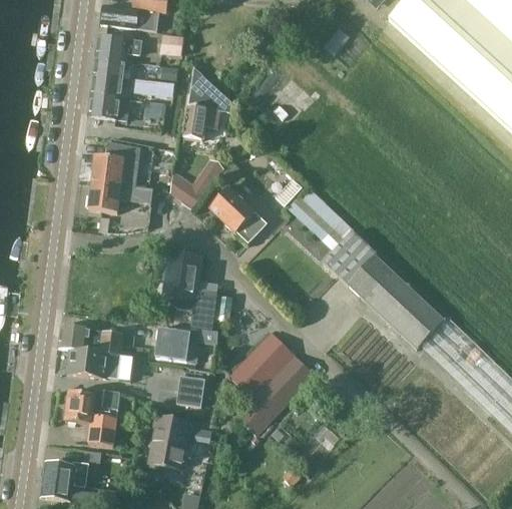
[(131,0),(130,8),(101,3),(99,22),(156,29),(158,13),(165,14),(167,0),(131,0)]
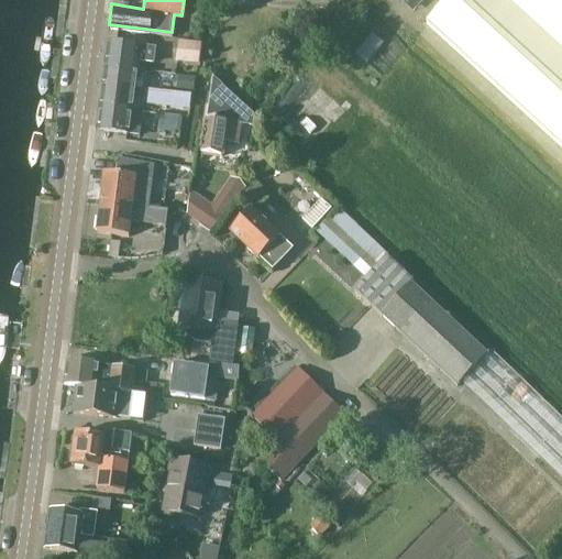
[(447,0),(427,23),(561,146),(561,0),(447,0)]
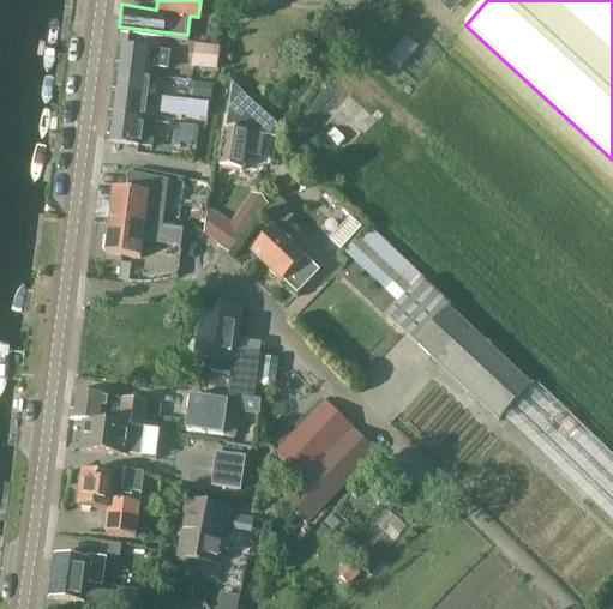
[(164,48),(116,41),(113,65),(148,70),(149,62),(162,64),(164,48)]
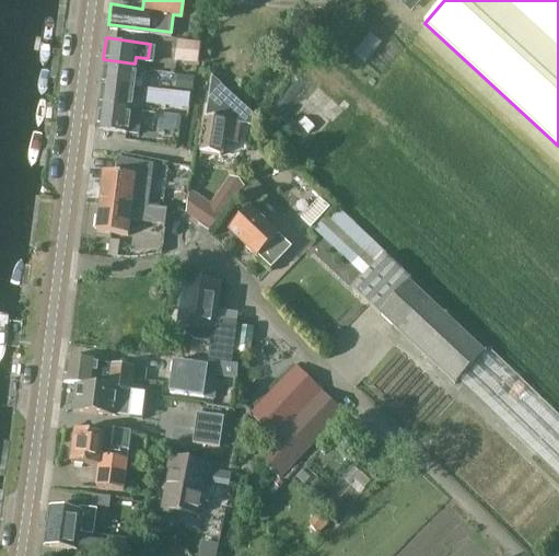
[(197,62),(199,41),(175,37),(172,59),(197,62)]
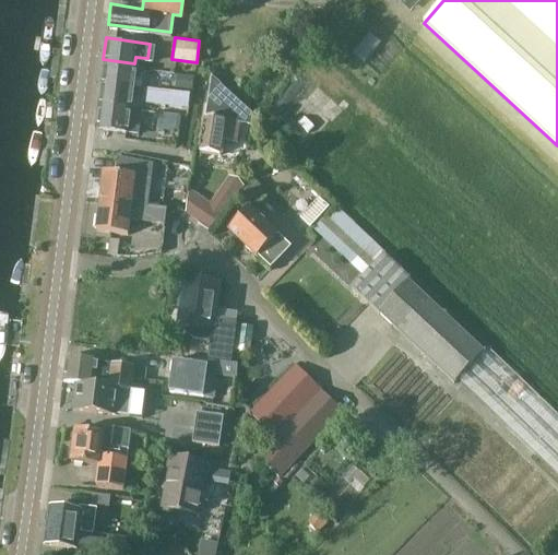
[(134,63),(103,59),(101,81),(130,84),(131,77),(138,78),(139,67),(134,66),(134,63)]
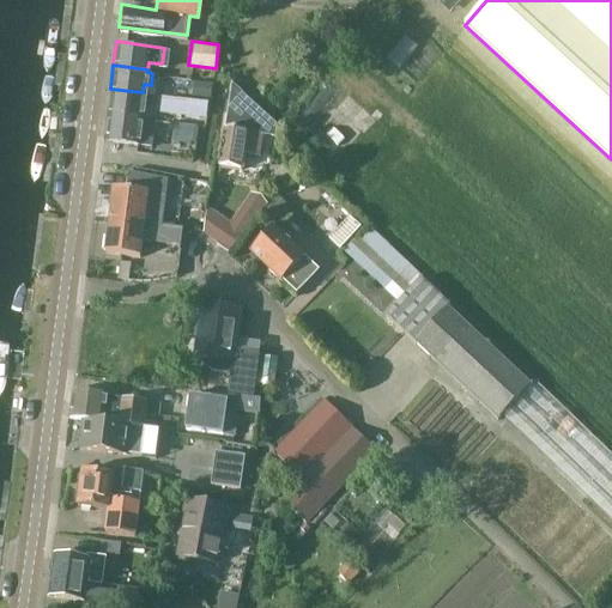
[(218,163),(242,166),(243,151),(259,153),(261,133),(277,135),(279,121),(231,78),(224,126),(218,163)]
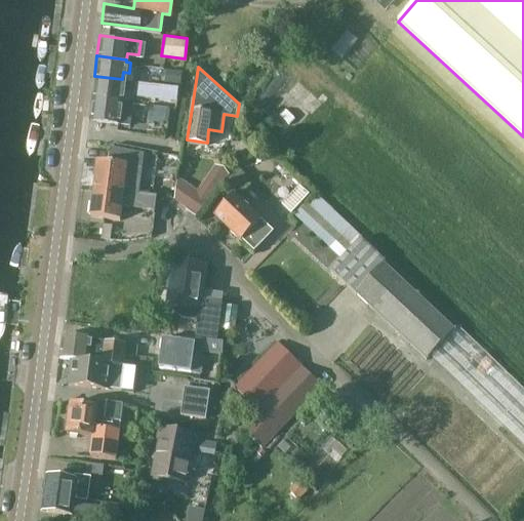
[(122,79),(94,76),(91,95),(121,99),(122,90),(127,91),(128,82),(122,81),(122,79)]
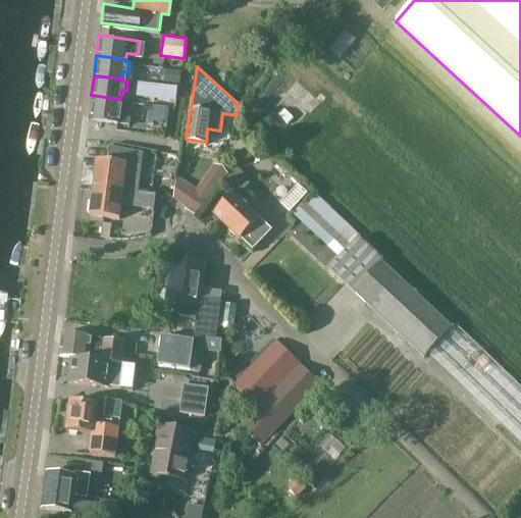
[(120,99),(91,95),(88,115),(126,120),(127,112),(118,111),(120,99)]
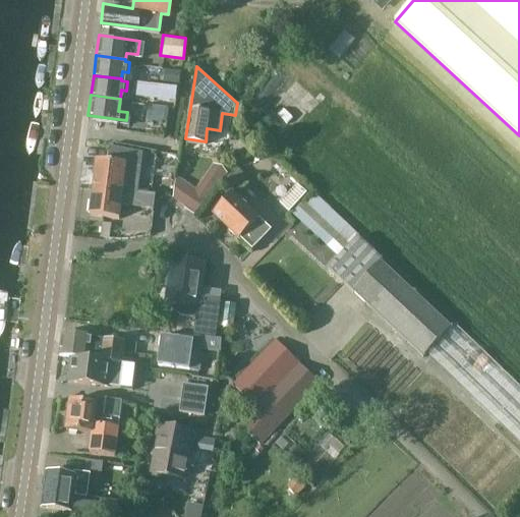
[(96,158),(93,185),(154,192),(158,167),(137,164),(134,182),(122,181),(124,161),(96,158)]
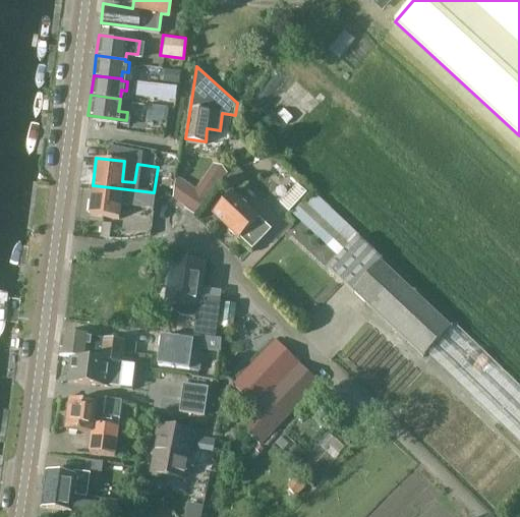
[(233,191),(232,193),(215,213),(241,235),(239,237),(251,248),(272,228),(234,195),(247,181),(232,167),(219,179),(233,191)]
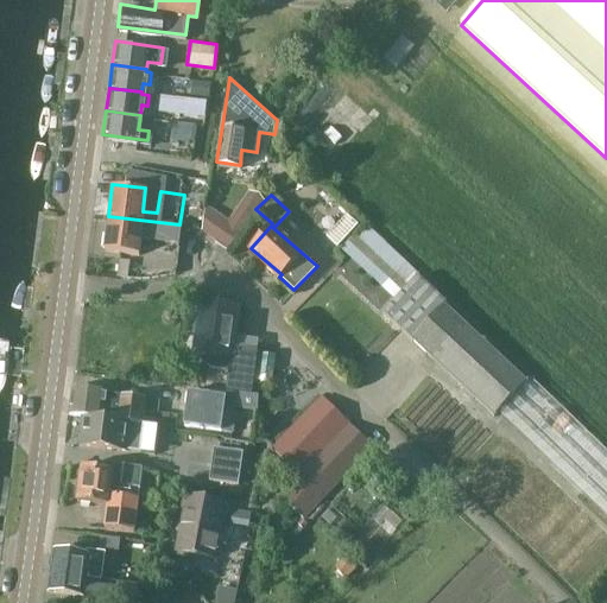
[(228,248),(252,215),(239,205),(228,221),(204,204),(200,229),(228,248)]
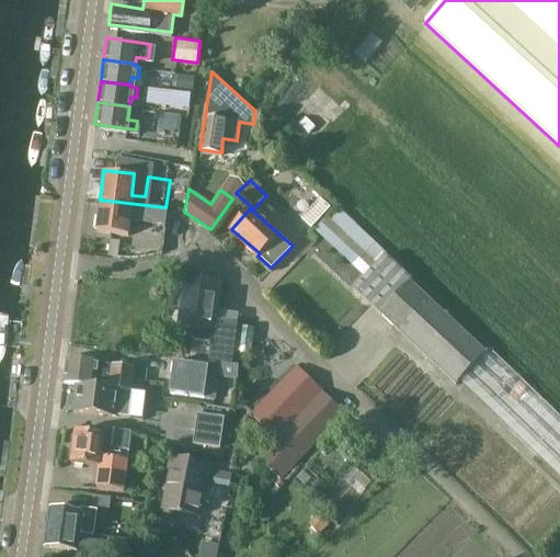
[(166,207),(100,200),(95,229),(127,232),(128,218),(163,223),(166,207)]
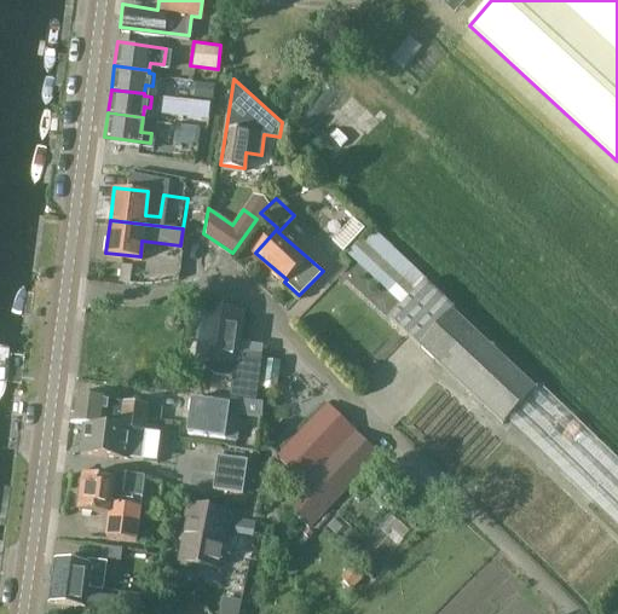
[(454,305),(425,279),(426,277),(370,225),(347,250),(402,302),(388,316),(503,422),(508,417),(617,522),(617,458),(539,383),(537,386),(452,307),(454,305)]
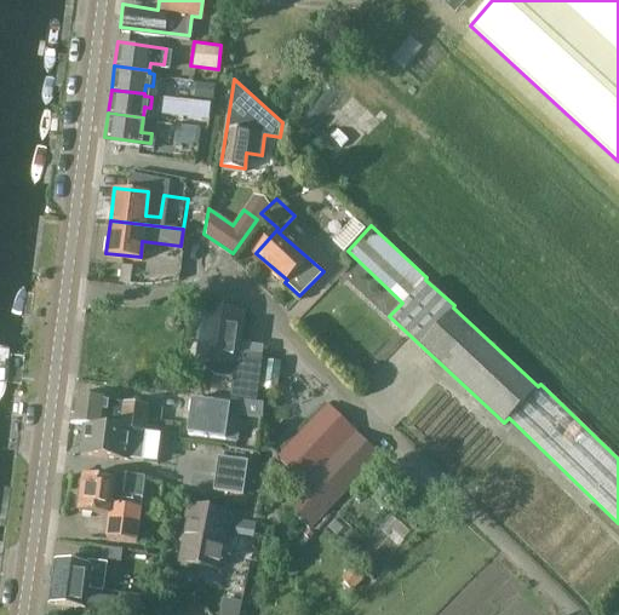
[(227,396),(253,400),(254,400),(262,354),(248,351),(250,340),(235,338),(239,310),(200,304),(193,357),(231,363),(227,396)]
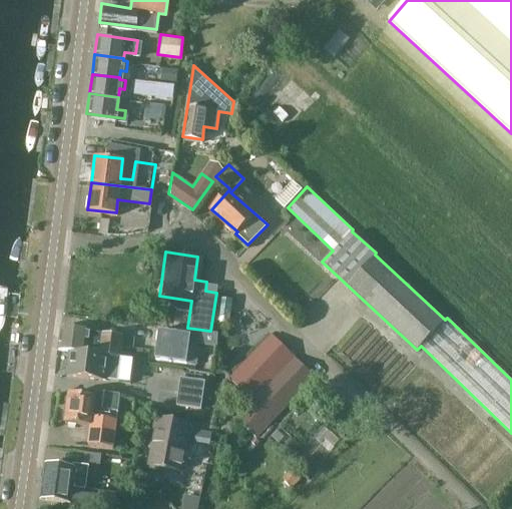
[(59,325),(57,346),(69,347),(96,350),(97,347),(98,340),(119,343),(121,332),(99,330),(99,331),(88,329),(60,325),(59,325)]
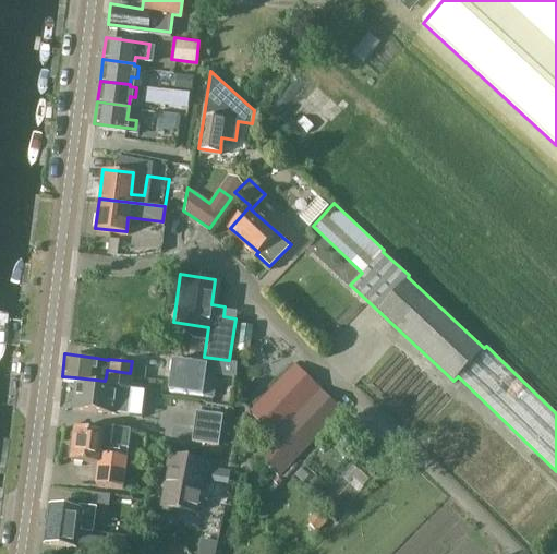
[(168,387),(202,390),(202,393),(213,395),(216,376),(203,374),(205,361),(171,358),(168,387)]
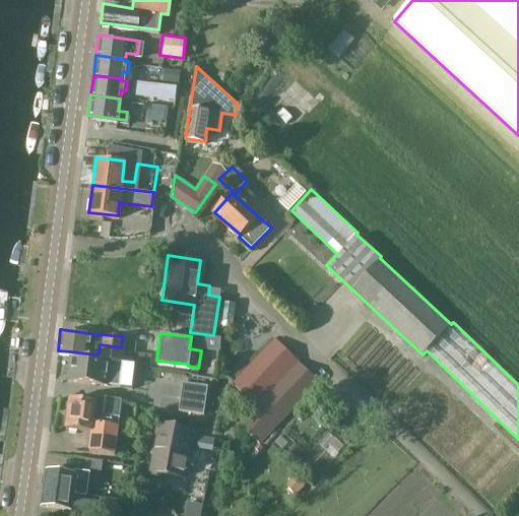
[(274,336),(230,383),(253,404),(237,422),(259,443),(320,380),(274,336)]
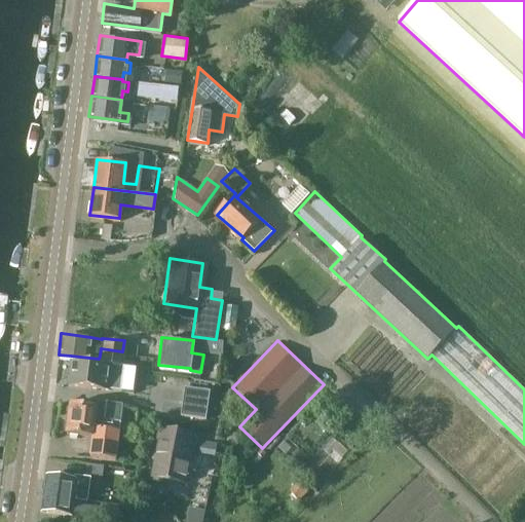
[(71,356),(68,380),(120,387),(123,362),(121,362),(122,351),(101,348),(100,356),(99,359),(71,356)]
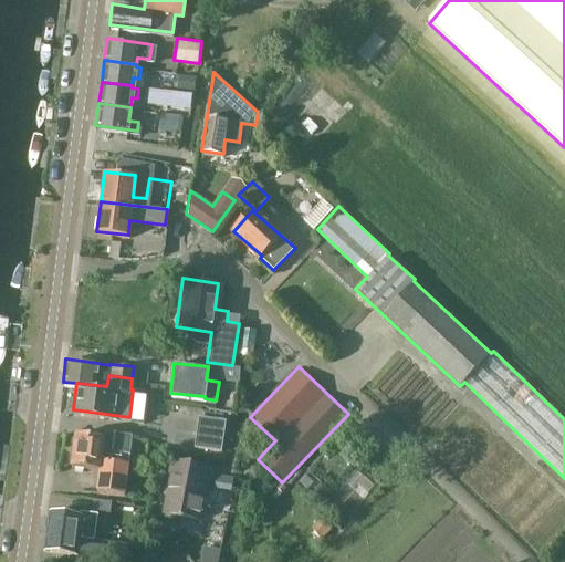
[(217,450),(219,438),(223,420),(198,415),(190,445),(217,450)]
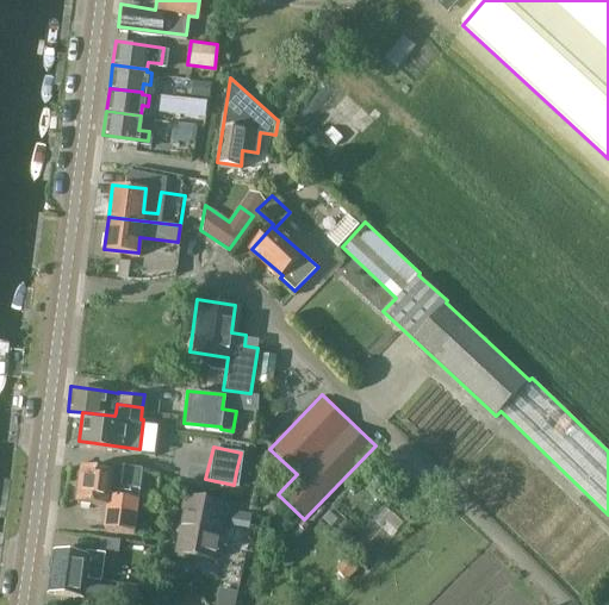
[(100,526),(129,530),(130,531),(140,467),(100,460),(99,467),(79,463),(73,499),(104,504),(100,526)]
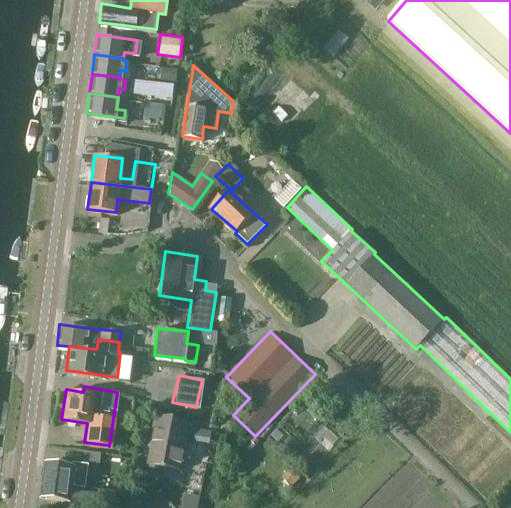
[(214,428),(194,424),(187,460),(207,464),(214,428)]
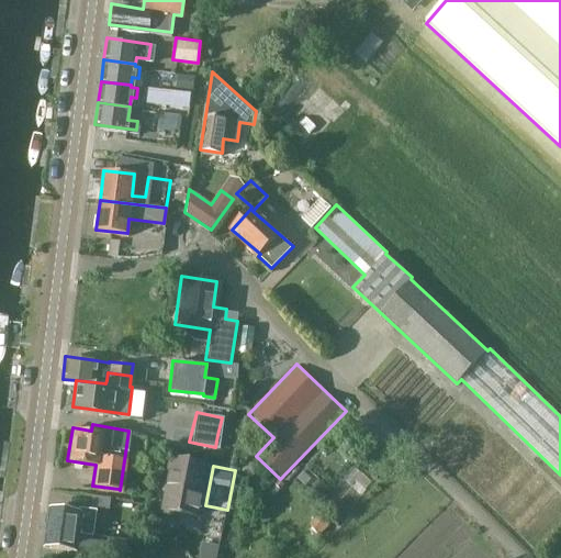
[(163,509),(200,514),(208,476),(169,469),(163,509)]
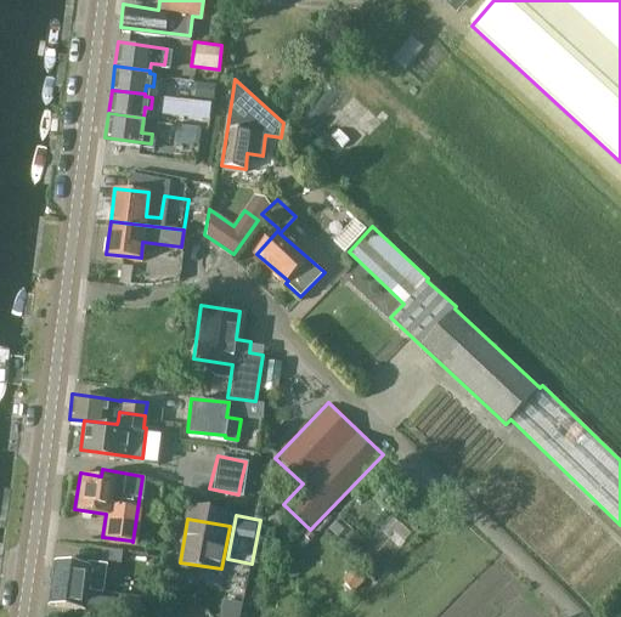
[(54,560),(52,564),(49,569),(49,575),(51,579),(48,601),(113,610),(128,612),(129,599),(114,598),(114,599),(92,596),(88,587),(101,589),(103,562),(86,560),(86,564),(54,560)]
